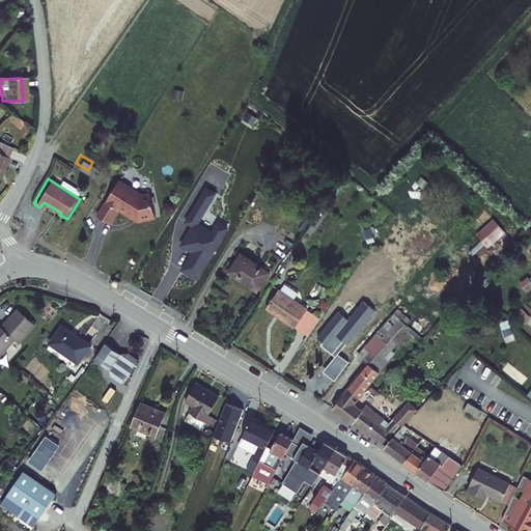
[(143,197),(120,183),(98,217),(110,226),(119,212),(131,219),(132,217),(138,220),(138,223),(156,220),(154,206),(151,199),(150,195),(143,197)]
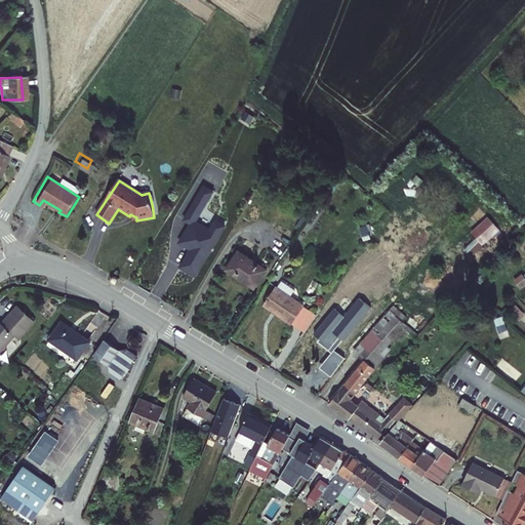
[(201,188),(182,221),(188,225),(190,223),(192,224),(210,193),(201,188)]
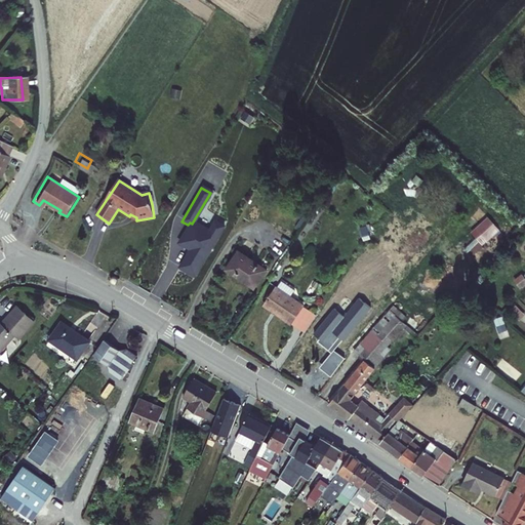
[(190,223),(188,225),(177,244),(189,250),(178,269),(194,277),(223,227),(213,221),(207,232),(192,224),(190,223)]
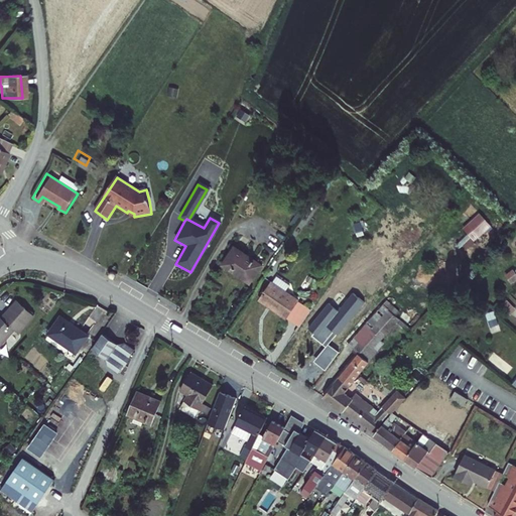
[(221,266),(249,284),(261,266),(233,248),(221,266)]
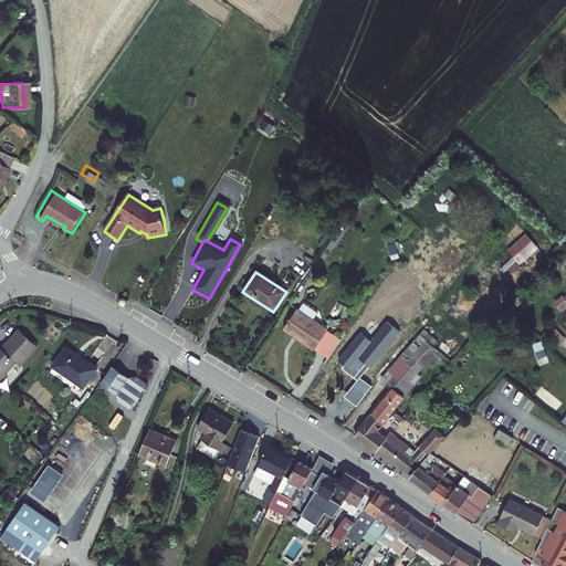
[(285,331),(315,350),(328,332),(314,323),(318,315),(304,306),(300,313),(297,312),(285,331)]
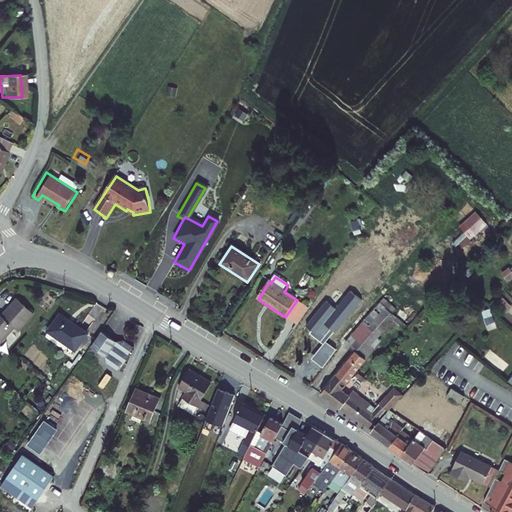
[(373,328),(389,310),(374,299),(364,313),(332,289),(314,311),(342,333),(335,342),(342,347),(362,319),(373,328)]
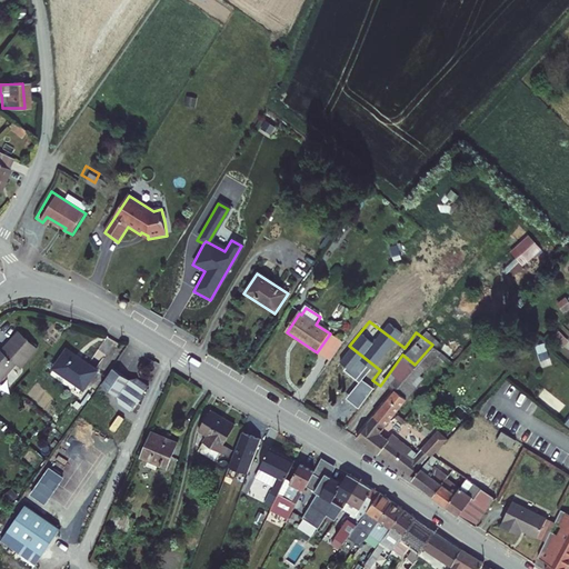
[(0,369),(7,363),(11,367),(29,348),(11,331),(0,343),(0,369)]
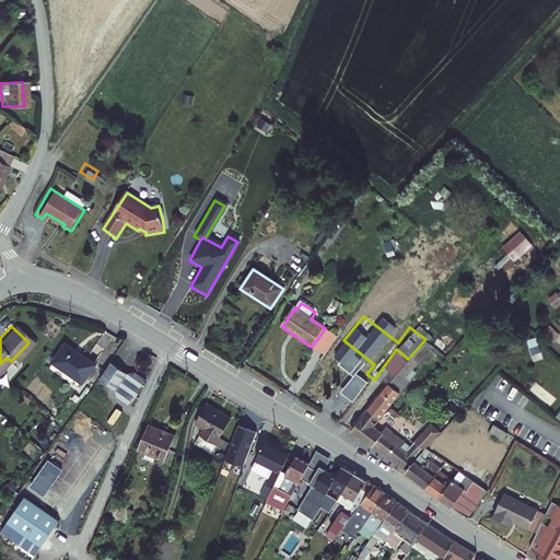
[(338,338),(325,328),(312,347),(326,357),(338,338)]
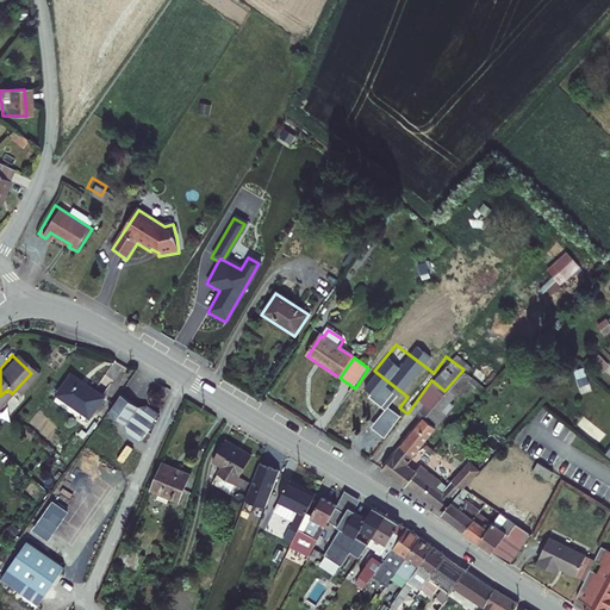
[(467,372),(464,369),(444,391),(449,394),(467,372)]
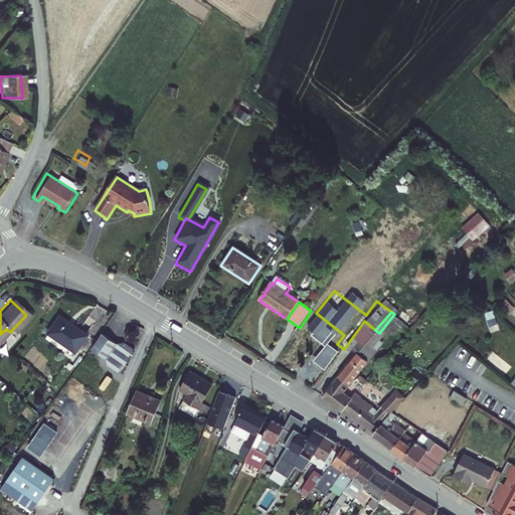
[(47,331),(75,350),(88,333),(59,314),(47,331)]
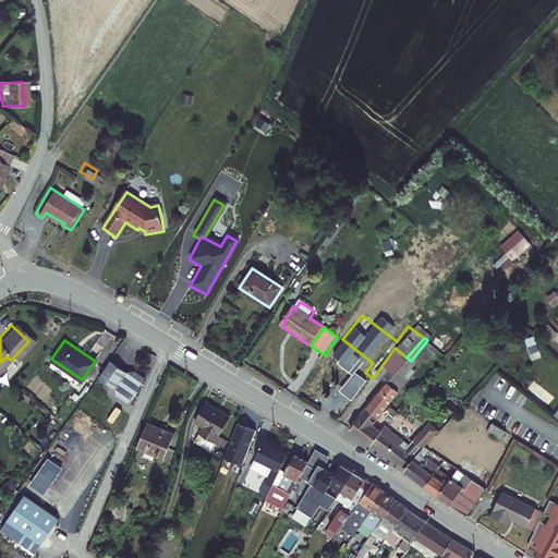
[(402,373),(411,361),(407,358),(395,348),(373,378),(384,386),(365,410),(377,420),(409,378),(402,373)]
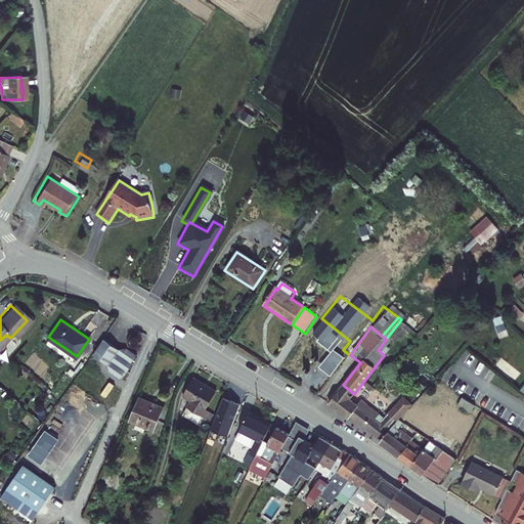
[(105,369),(117,379),(122,372),(126,365),(134,354),(127,350),(123,347),(117,349),(100,338),(90,352),(104,363),(105,369)]
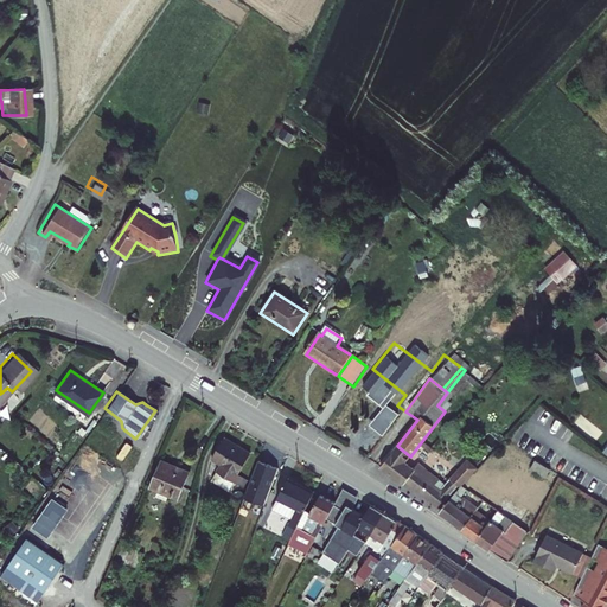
[(210,475),(227,484),(246,447),(219,433),(208,453),(218,459),(210,475)]
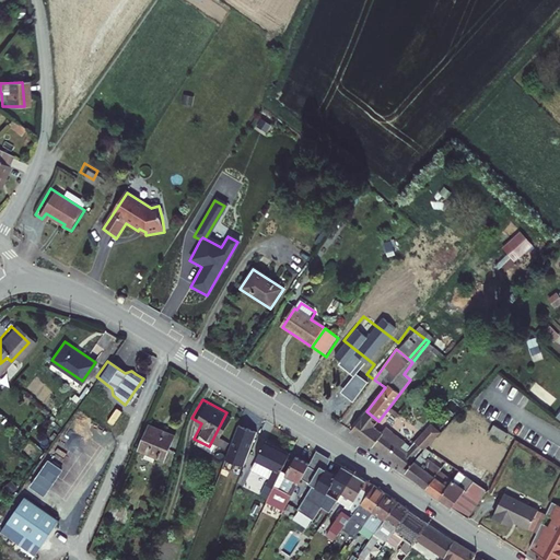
[(378,421),(366,411),(348,433),(371,450),(373,447),(404,470),(420,451),(422,453),(423,452),(433,441),(420,432),(406,447),(385,431),(381,436),(372,430),(378,421)]
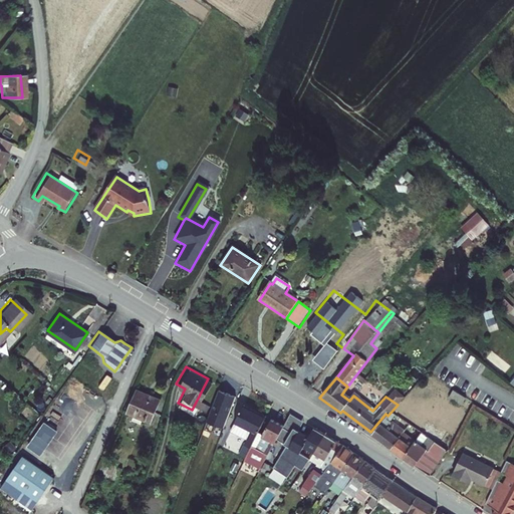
[(389,393),(400,402),(406,396),(394,387),(389,393)]
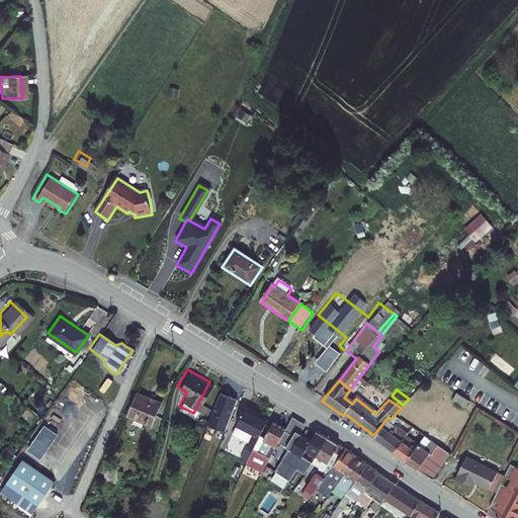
[(143,423),(152,426),(159,403),(136,395),(127,418),(134,420),(133,425),(142,428),(143,423)]
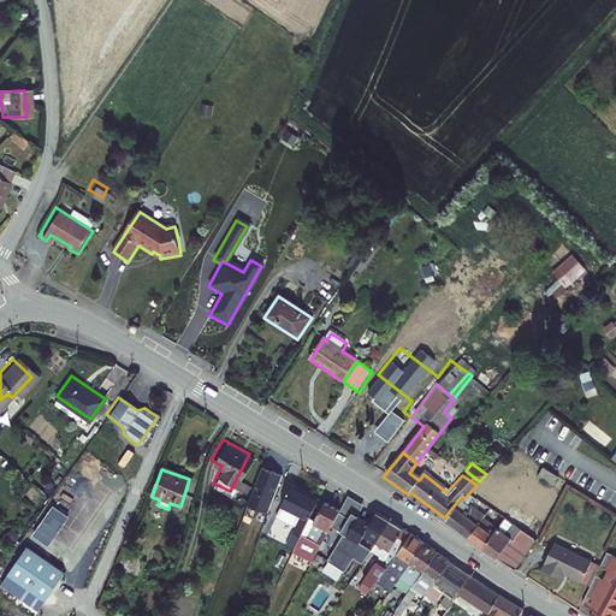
[(534,478),(551,489),(556,480),(540,469),(534,478)]
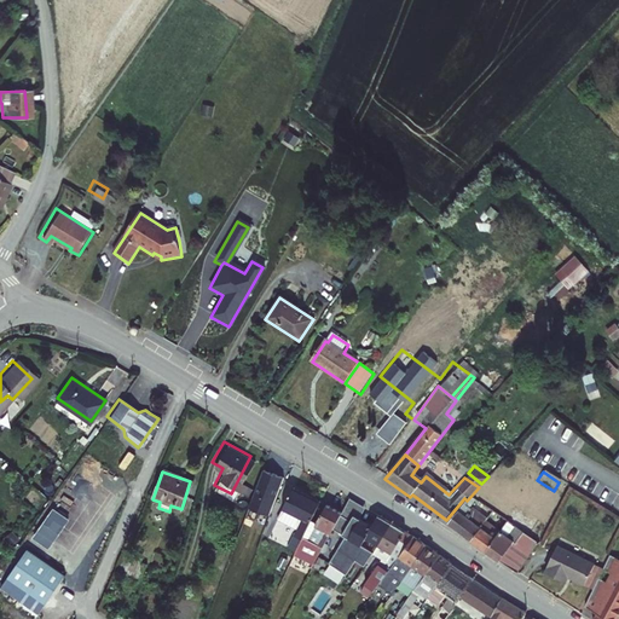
[(468,473),(464,478),(479,487),(481,484),(468,473)]
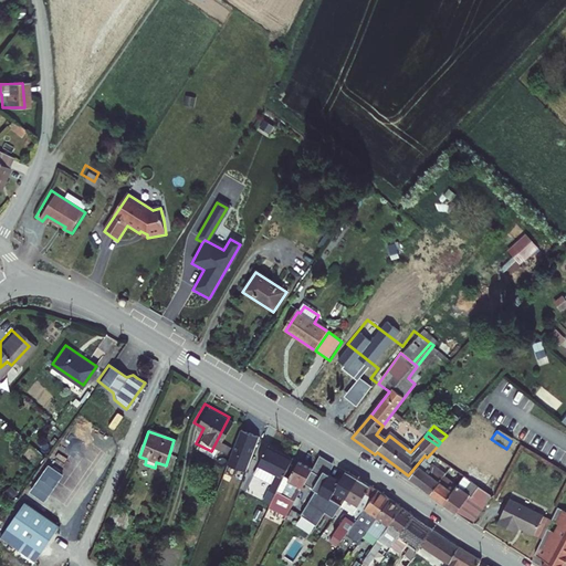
[(255,467),(280,480),(291,459),(265,446),(255,467)]
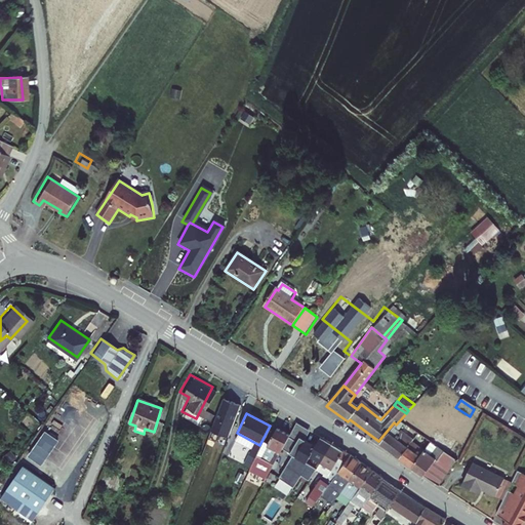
[(309,432),(295,423),(288,437),(295,442),(300,445),(309,432)]
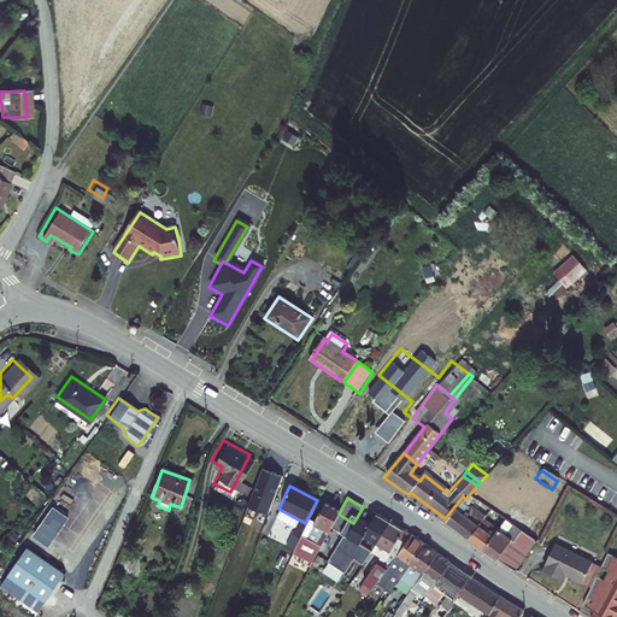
[(483,521),(485,519),(477,513),(482,506),(472,499),(471,501),(466,498),(465,499),(445,523),(469,541),(483,521)]
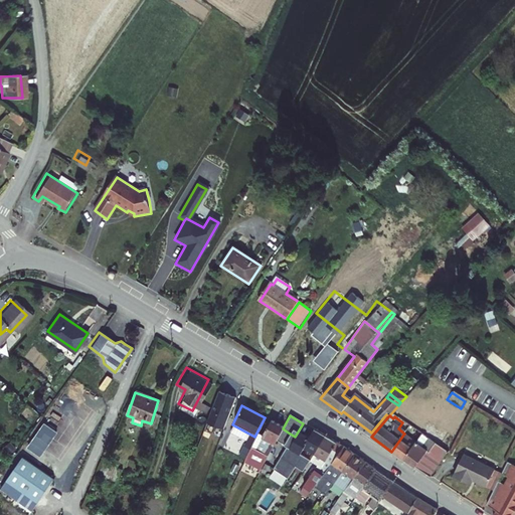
[(244,461),(260,470),(276,442),(283,428),(271,421),(261,439),(256,436),(255,437),(244,460),(244,461)]
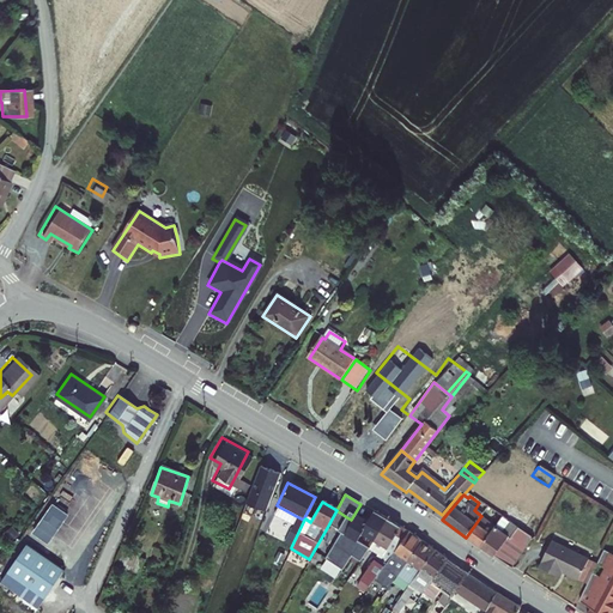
[(303,520),(277,505),(272,515),(291,526),(283,544),(291,547),(304,520),(303,520)]
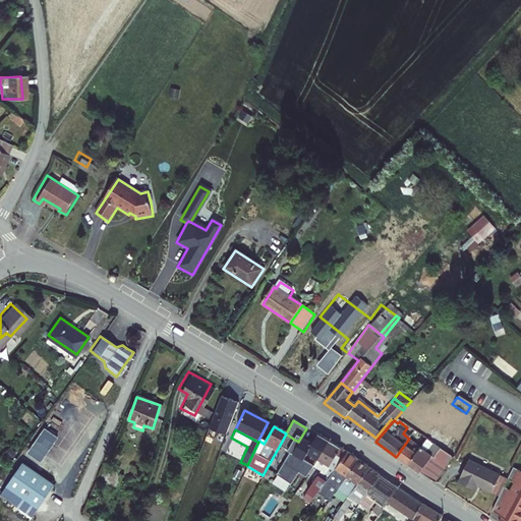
[(286,433),(279,447),(285,450),(293,439),(286,433)]
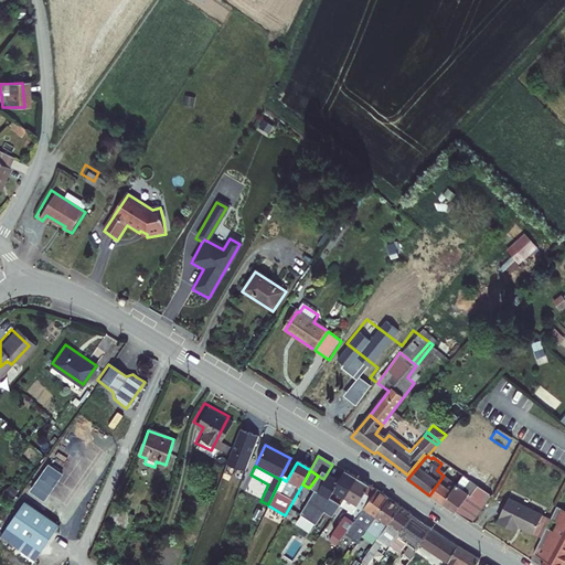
[(315,491),(300,518),(313,526),(322,513),(330,519),(338,507),(327,499),(331,492),(342,500),(355,480),(343,472),(337,481),(332,478),(329,483),(323,479),(318,476),(309,488),(315,491)]
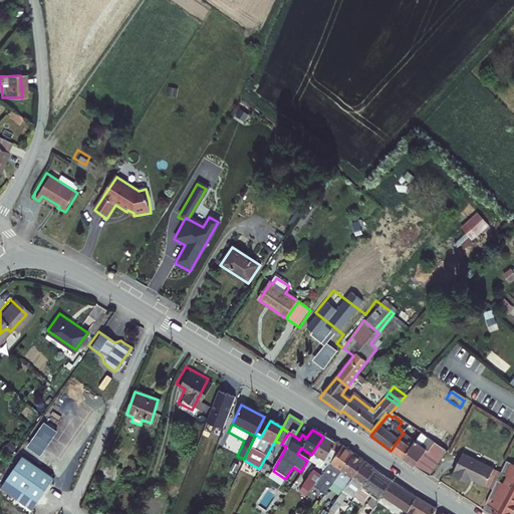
[(415,443),(421,435),(418,433),(412,440),(403,434),(391,451),(402,459),(415,443)]
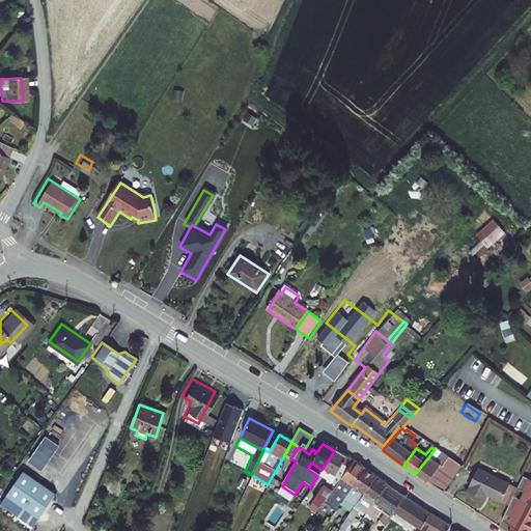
[(326,487),(314,504),(320,508),(332,494),(340,481),(352,464),(334,451),(322,470),(317,476),(324,480),(320,483),(326,487)]
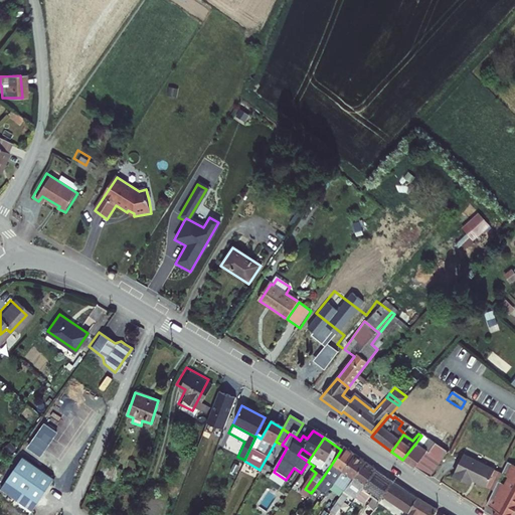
[(421,449),(415,444),(402,460),(428,478),(448,454),(427,440),(421,449)]
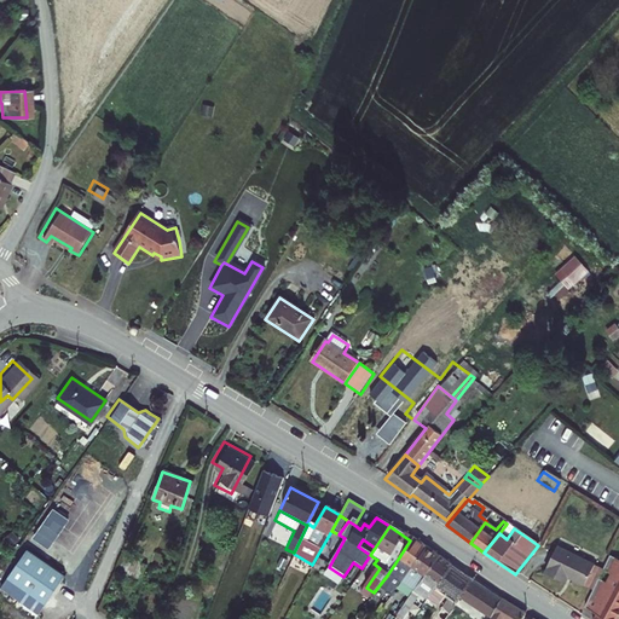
[(388,576),(399,583),(422,549),(411,541),(397,561),(388,576)]
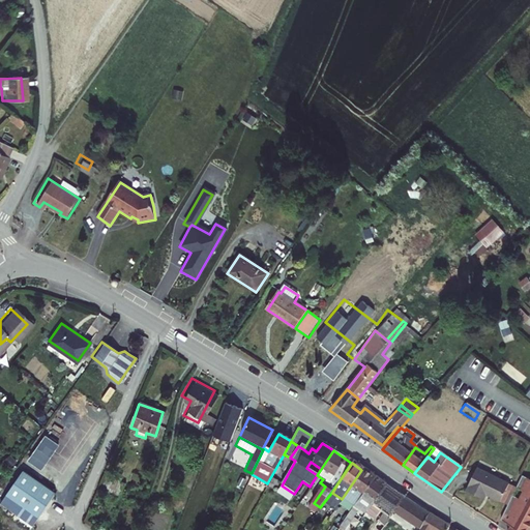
[(481,493),(498,501),(507,482),(474,468),(466,486),(467,487),(464,492),(478,498),(481,493)]
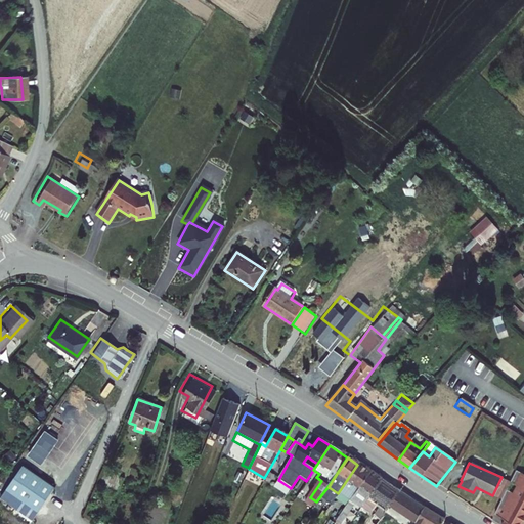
[(345,500),(348,503),(349,501),(369,473),(357,465),(338,493),(346,499),(345,500)]
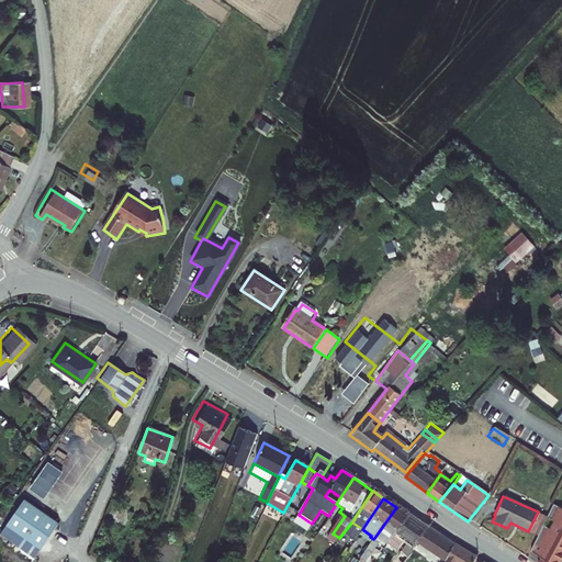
[(3,526),(37,550),(55,526),(20,502),(3,526)]
